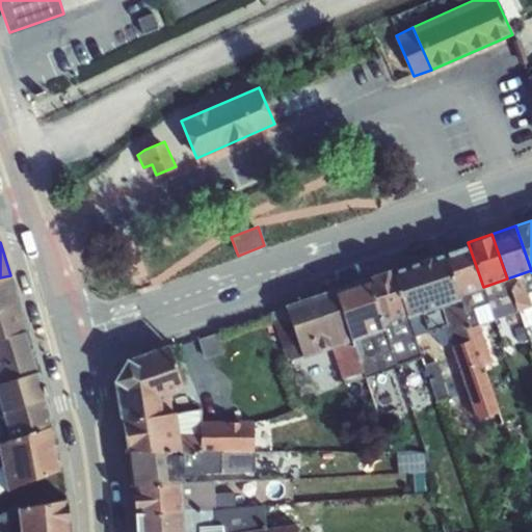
[(468,242),(442,251),(459,295),(483,287),(468,242)]
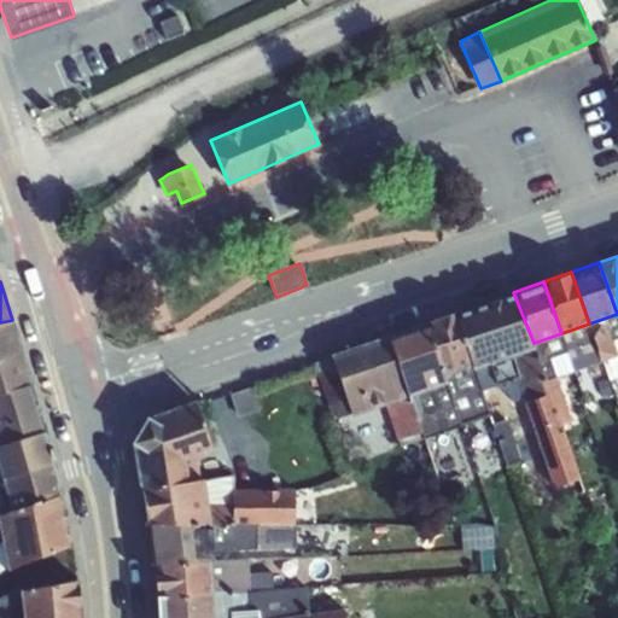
[(513,292),(454,312),(472,363),(473,367),(512,354),(535,347),(534,343),(513,292)]
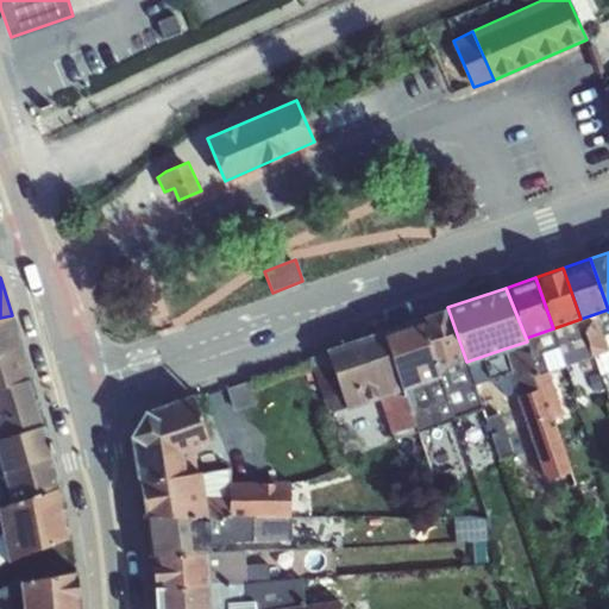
[(425,320),(421,320),(438,368),(465,358),(447,307),(422,315),(425,320)]
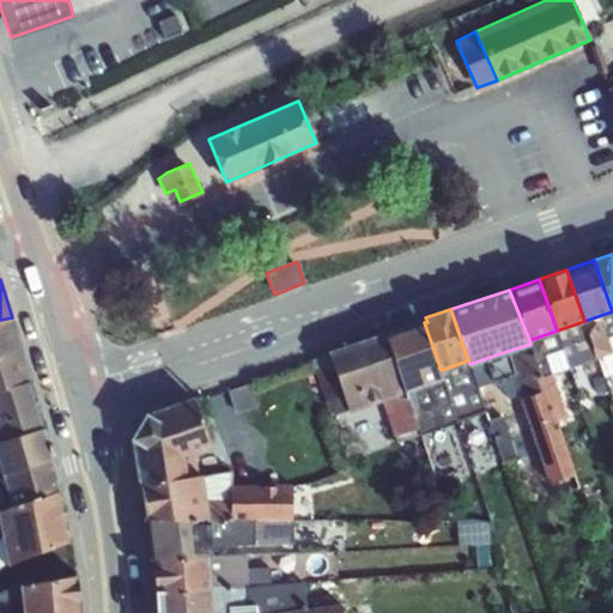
[(584,321),(595,357),(598,357),(606,381),(612,378),(612,352),(612,315),(612,314),(612,311),(584,321)]
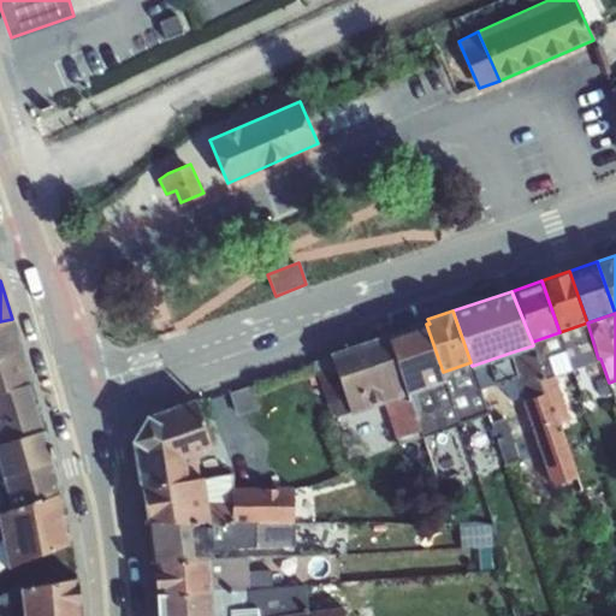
[(0,321),(0,356),(22,350),(12,319),(0,321)]
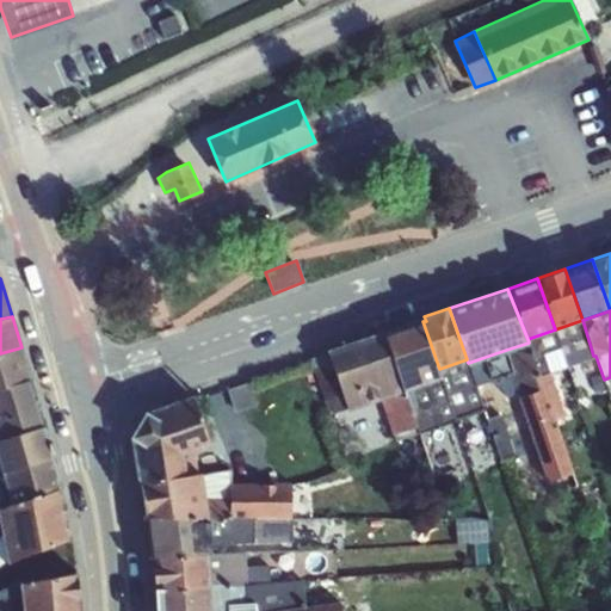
[(561,346),(568,365),(593,356),(582,320),(555,329),(561,346)]
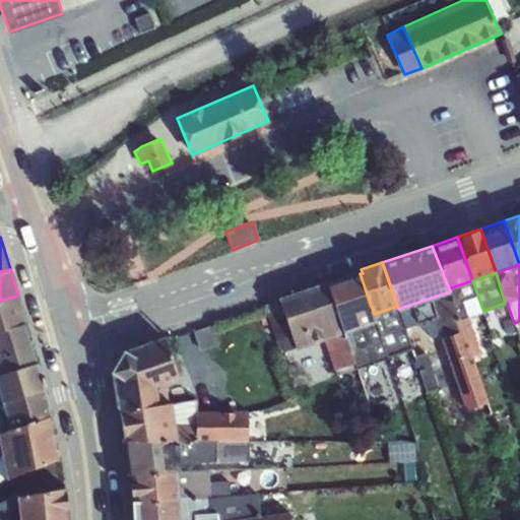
[(360,273),(328,283),(344,332),(376,321),(374,314),(360,273)]
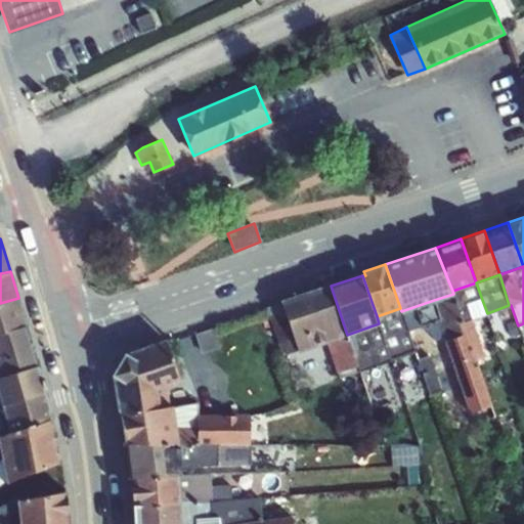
[(481,297),(476,282),(452,291),(453,294),(463,321),(469,318),(464,301),(481,297)]
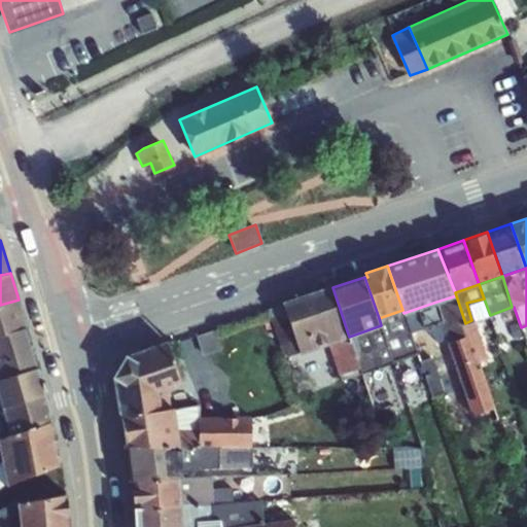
[(332,287),(283,303),(301,353),(328,344),(340,374),(359,366),(349,337),(332,287)]
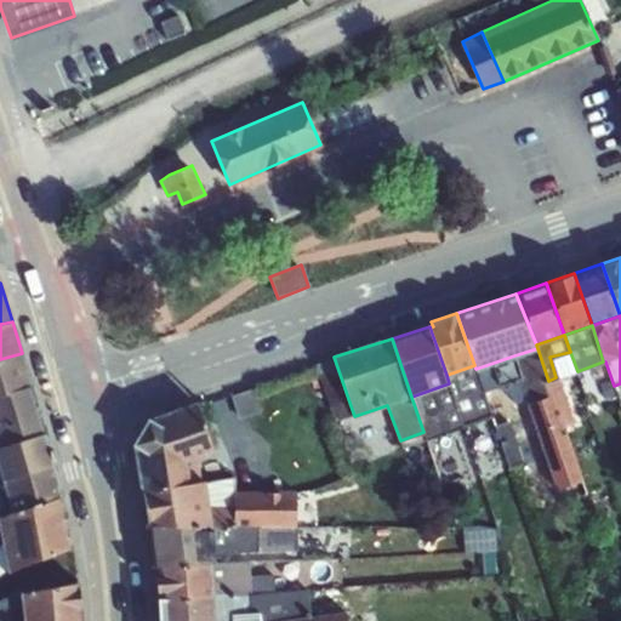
[(514,355),(520,376),(529,403),(527,404),(556,489),(558,488),(564,502),(579,497),(584,510),(577,512),(584,530),(597,525),(548,381),(537,348),(514,355)]
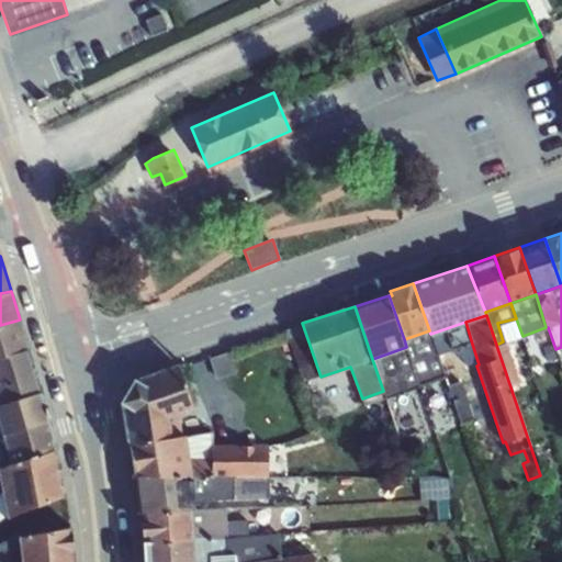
[(497,323),(503,341),(503,343),(523,336),(516,318),(497,323)]
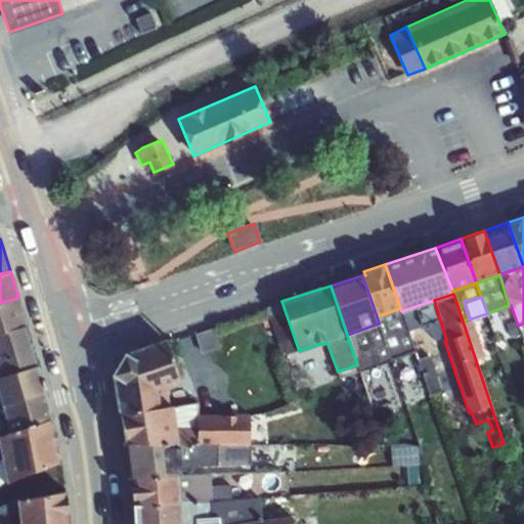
[(27,324),(18,298),(0,303),(0,333),(24,324),(27,324)]
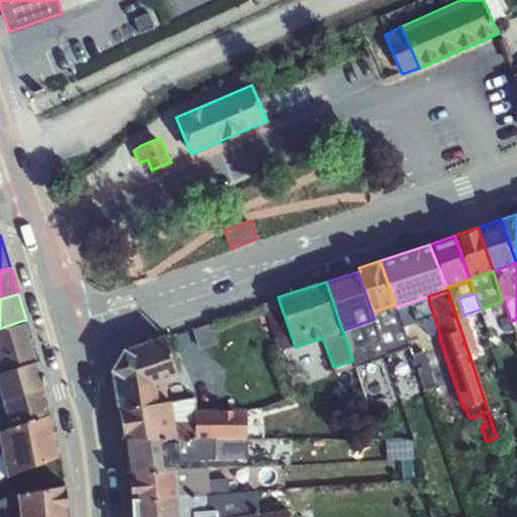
[(396,307),(401,320),(403,325),(415,321),(415,319),(433,313),(428,296),(396,307)]
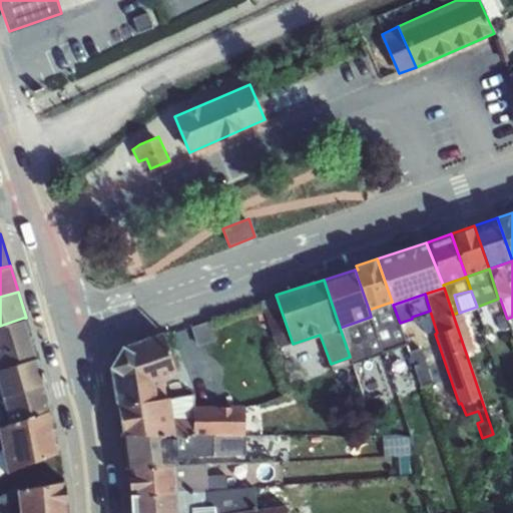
[(276,295),(262,301),(279,352),(294,347),(293,344),(276,295)]
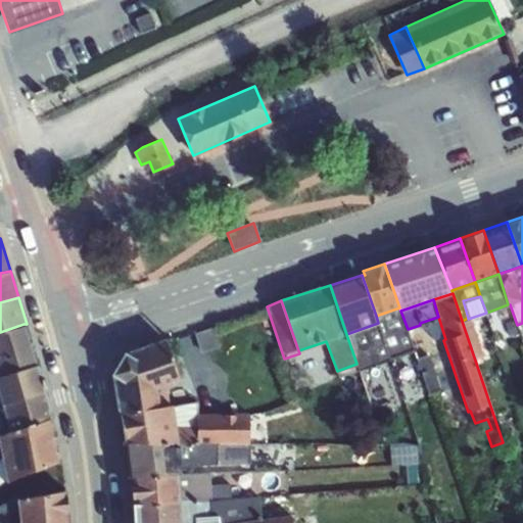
[(400,311),(399,307),(376,316),(378,323),(382,337),(390,357),(399,352),(396,343),(400,342),(395,328),(406,324),(400,311)]
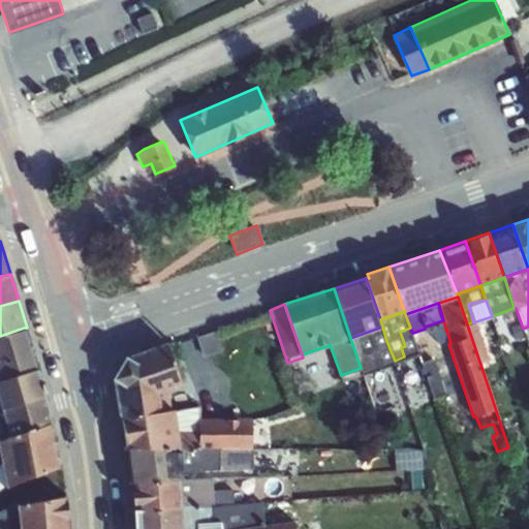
[(361,368),(341,375),(343,380),(346,379),(352,397),(369,392),(362,374),(384,366),(384,368),(396,363),(395,361),(386,341),(382,327),(350,338),(361,368)]
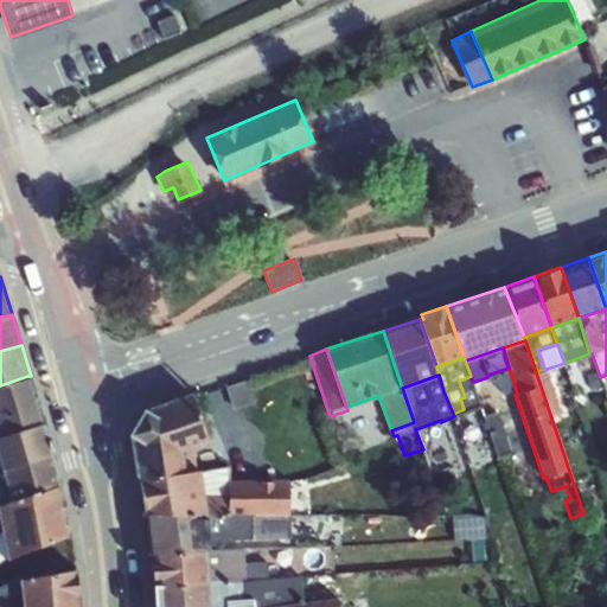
[(0,435),(45,421),(31,376),(27,376),(0,385),(0,435)]
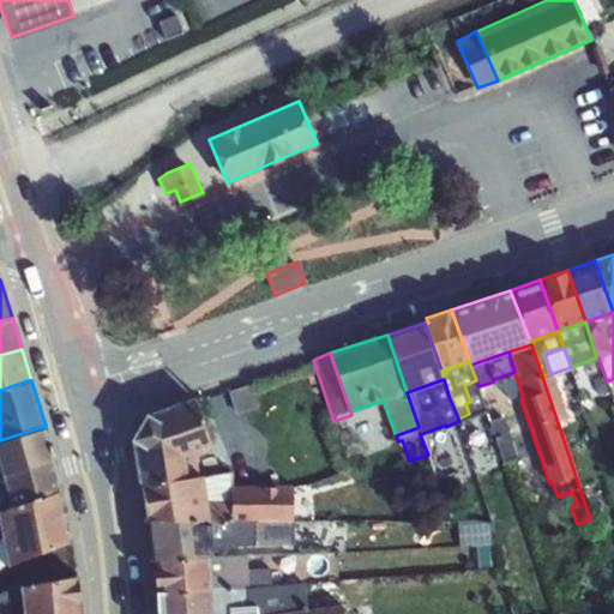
[(229,391),(236,415),(257,410),(251,385),(229,391)]
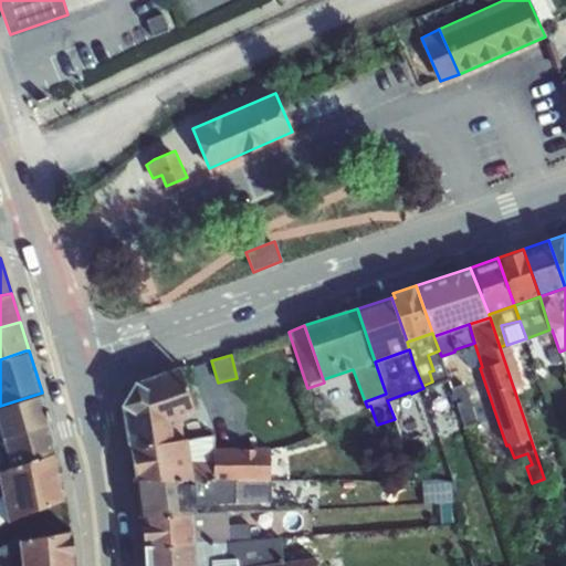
[(135,381),(127,394),(169,419),(195,410),(179,366),(135,381)]
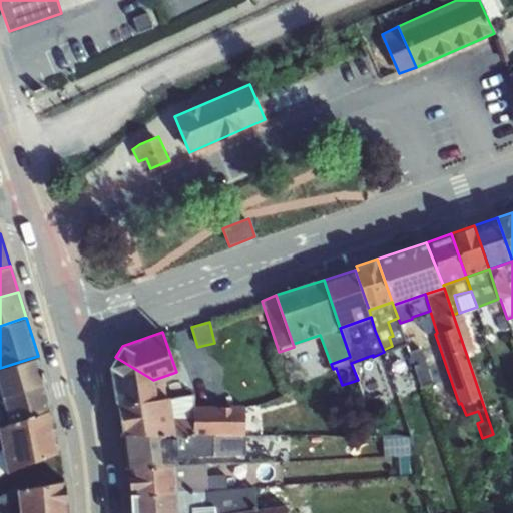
[(420,348),(410,351),(421,386),(432,382),(420,348)]
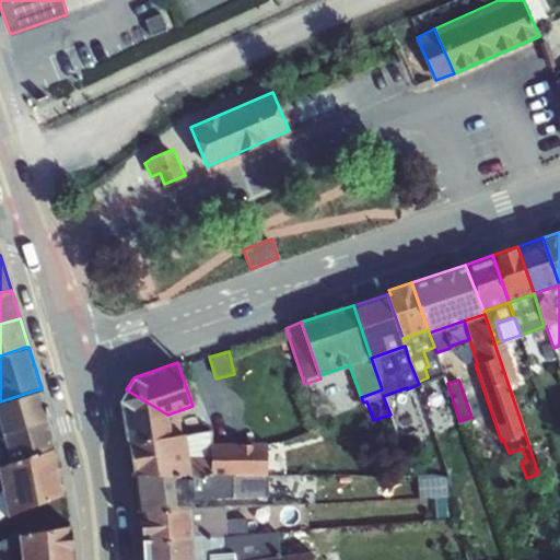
[(48,418),(42,388),(0,401),(0,423),(2,432),(48,418)]
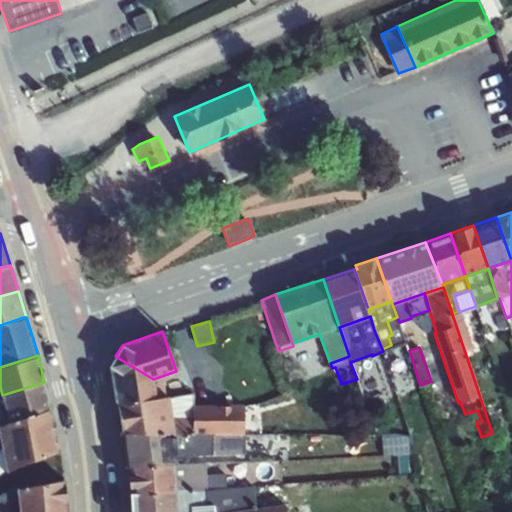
[(110,366),(117,405),(156,397),(150,392),(153,379),(115,356),(110,365),(110,366)]
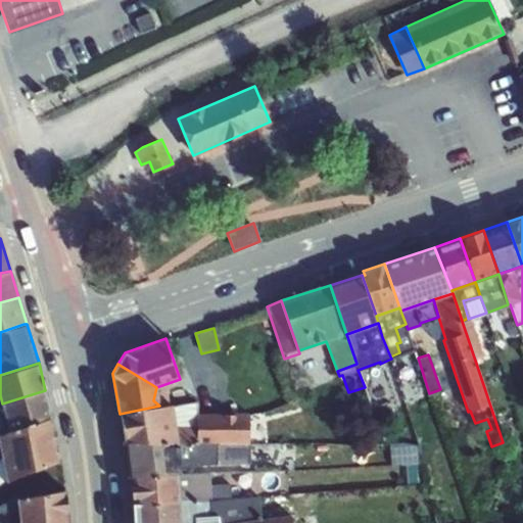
[(52,418),(45,390),(2,403),(2,405),(6,418),(10,430),(52,418)]
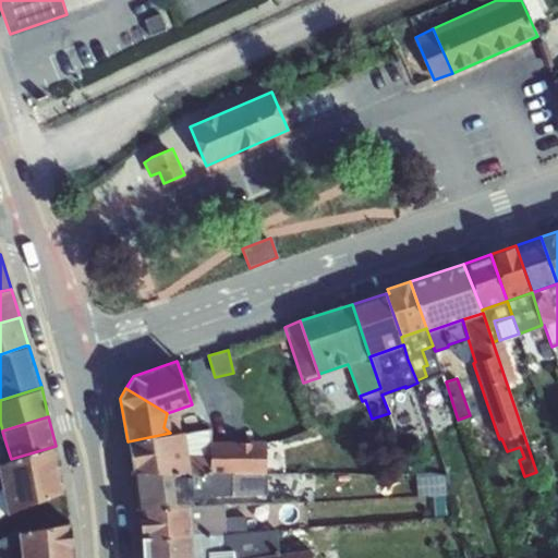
[(210,472),(266,472),(266,440),(228,441),(228,429),(210,429),(184,432),(191,473),(210,472)]
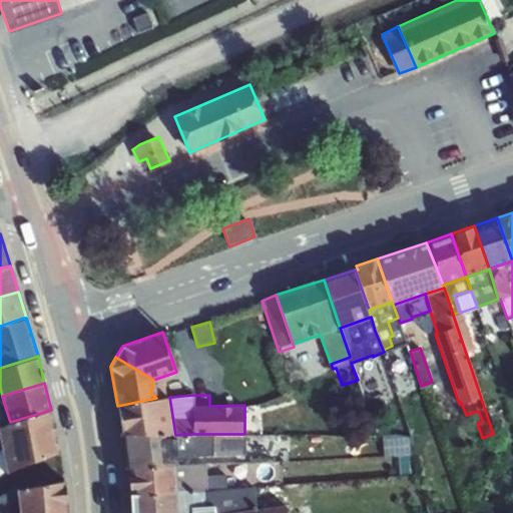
[(117,406),(121,434),(175,435),(169,397),(156,398),(117,406)]
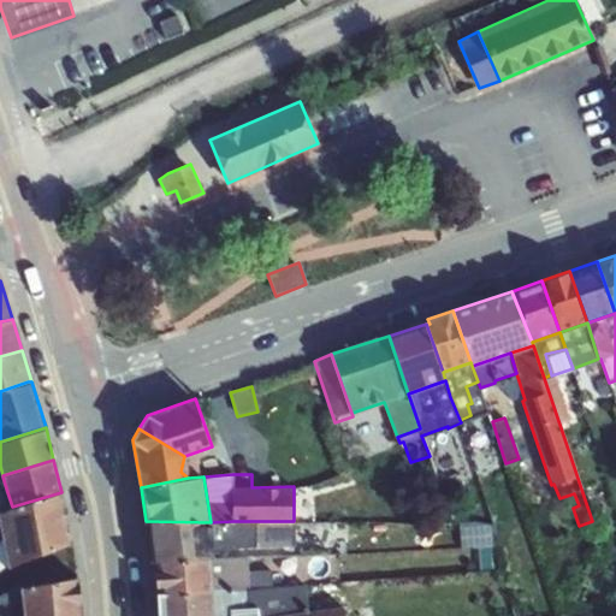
[(0,513),(12,507),(7,492),(0,495),(0,513)]
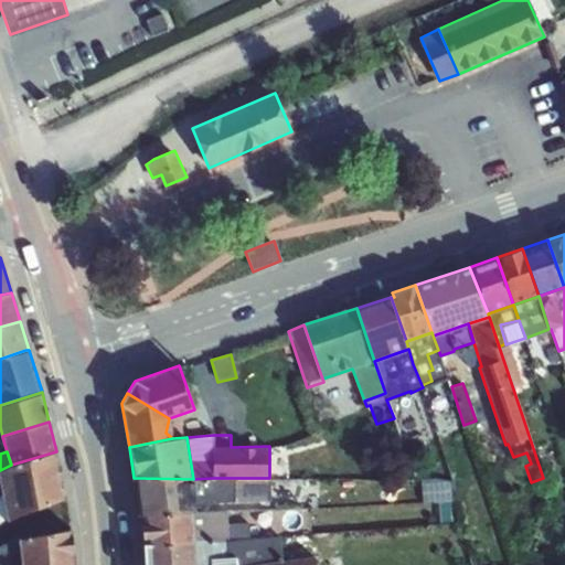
[(64,498),(56,451),(11,465),(0,470),(0,476),(3,494),(9,519),(64,498)]
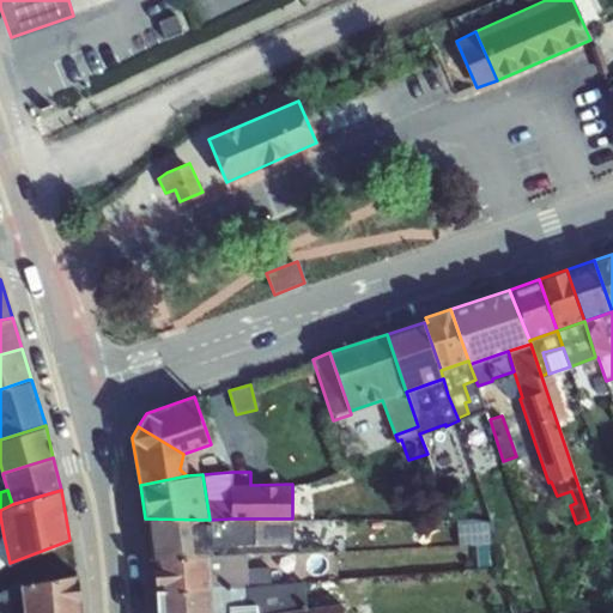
[(489,507),(491,519),(511,513),(508,497),(487,504),(489,507)]
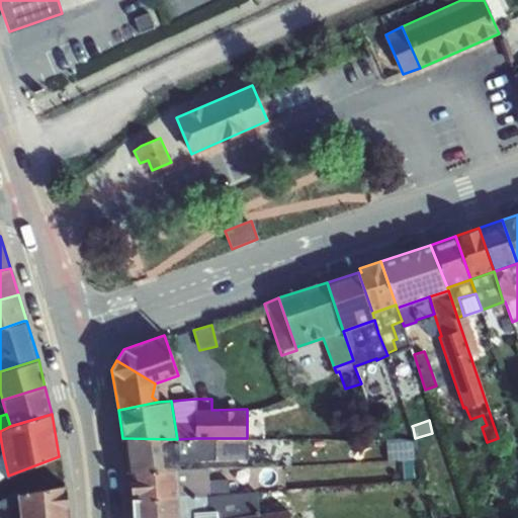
[(403,432),(404,435),(405,441),(415,438),(413,428),(403,432)]
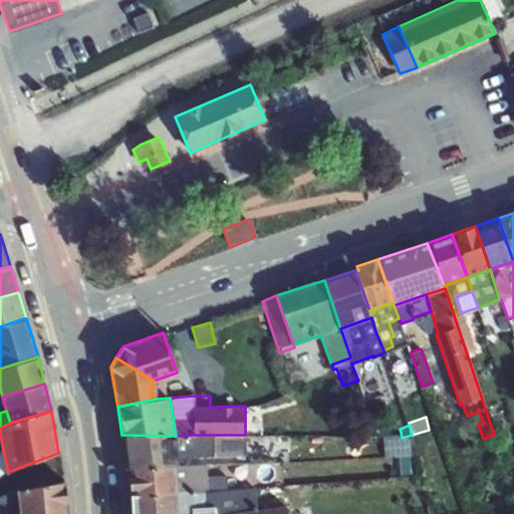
[(402,438),(401,432),(401,436),(383,437),(384,456),(412,454),(412,435),(402,438)]
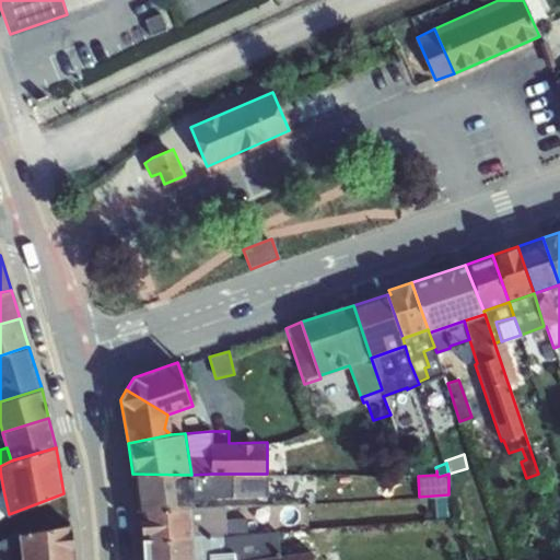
[(132,474),(138,510),(190,508),(191,508),(191,498),(191,475),(132,474)]
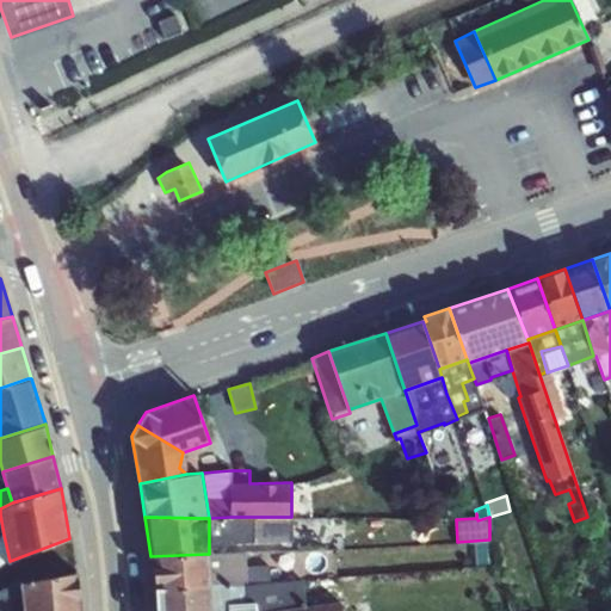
[(291,517),(230,517),(209,518),(209,543),(291,541),(291,517)]
